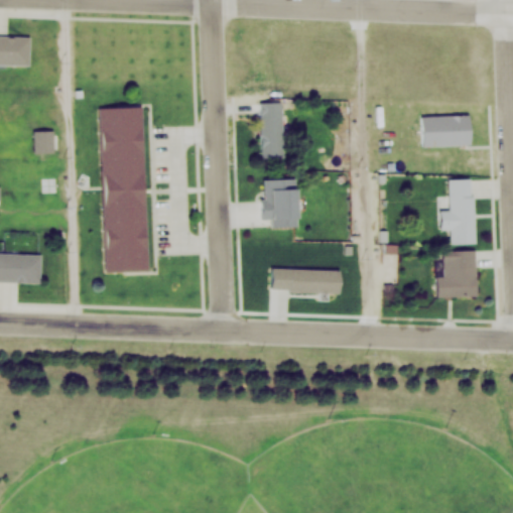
[(0,67),(30,68),(31,38),(0,37),(0,67)]
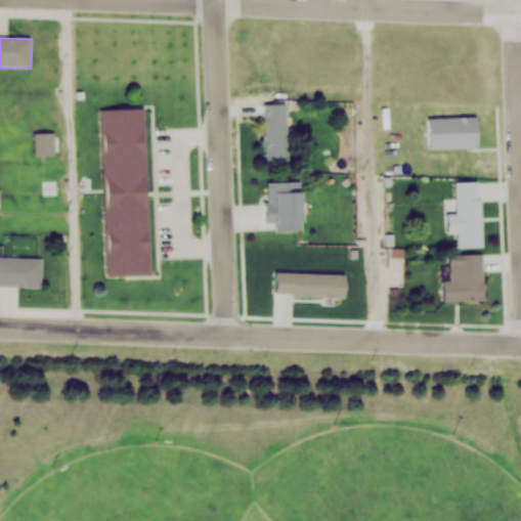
[(265,104),(266,161),(290,161),(288,104),(265,104)]
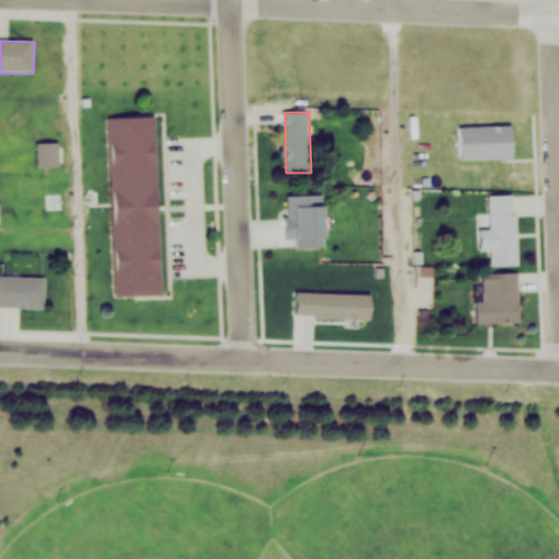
[(158,116),(111,118),(114,299),(161,298),(158,116)]
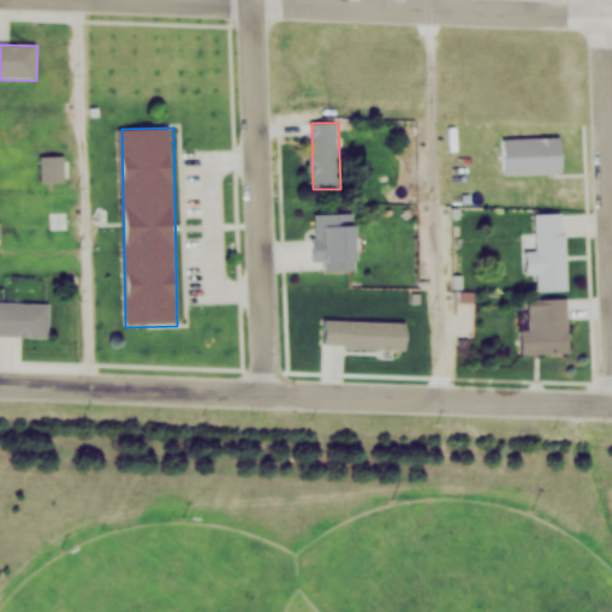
[(563,138),(503,140),(504,176),(563,174),(563,138)]
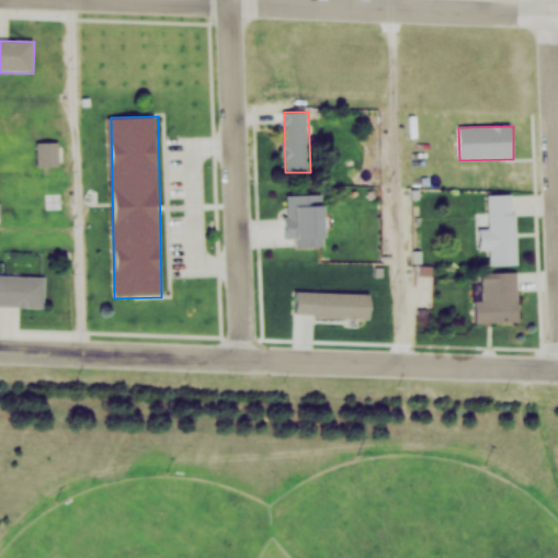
[(489,195),(490,266),(517,265),(516,195),(489,195)]
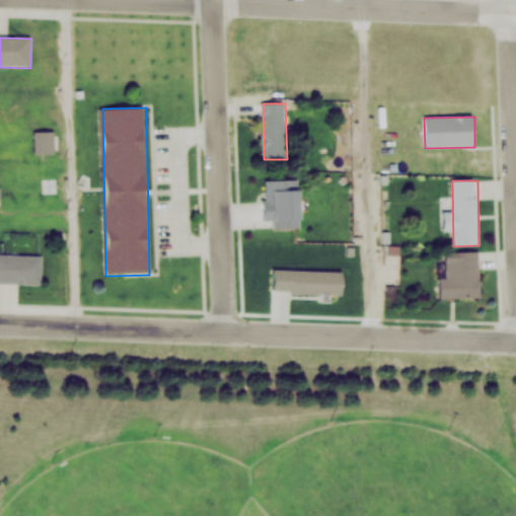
[(299,181),(267,181),(268,203),(263,203),(263,221),(274,221),(274,230),(300,229),(299,181)]
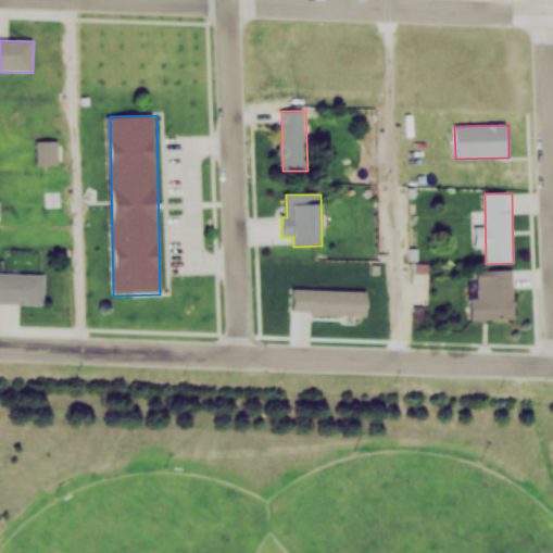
[(472,321),(515,321),(514,271),(481,271),(481,299),(470,299),(472,321)]
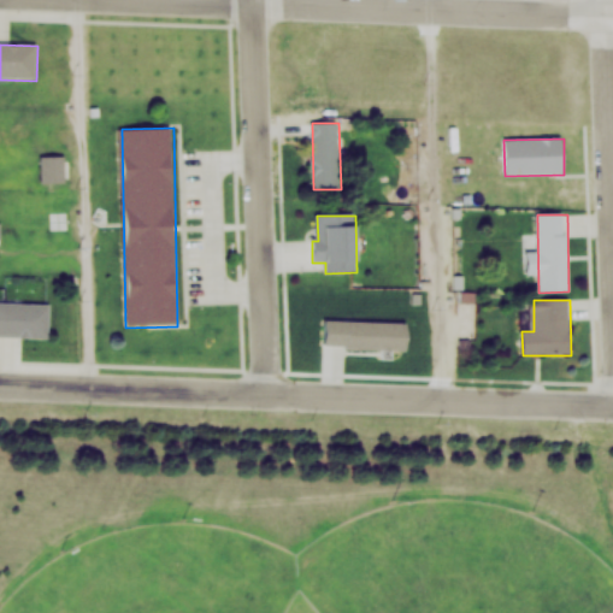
[(51,305),(0,304),(0,339),(51,340),(51,305)]
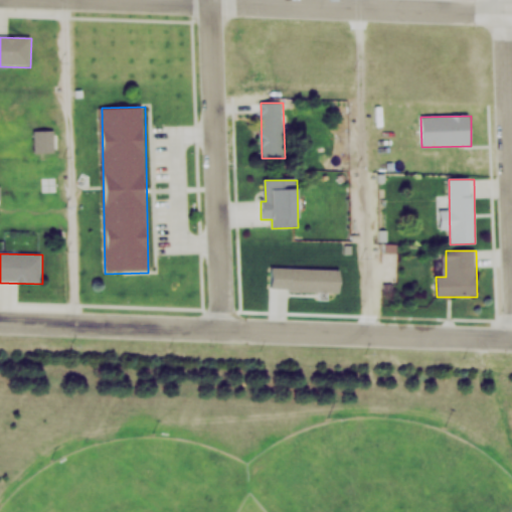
[(271,270),(271,292),(341,293),(341,271),(271,270)]
